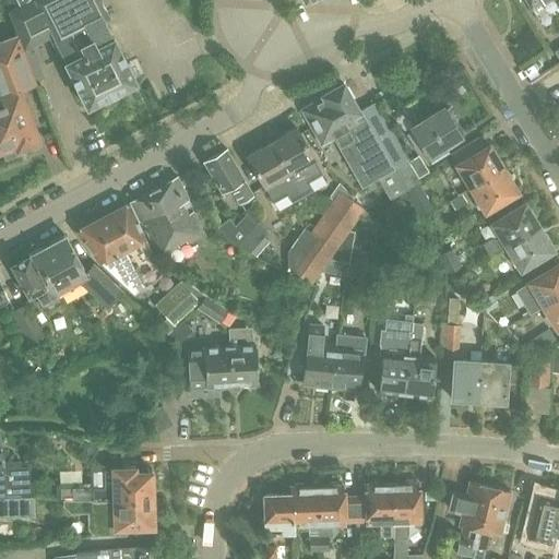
[(3,0),(14,26),(16,25),(27,47),(30,52),(25,54),(36,80),(45,76),(35,50),(32,51),(30,46),(51,35),(87,106),(135,82),(114,37),(113,37),(104,20),(109,16),(100,0),(3,0)]
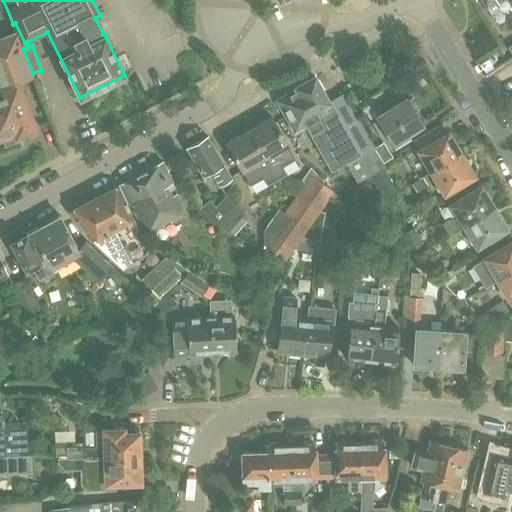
[(481,0),(492,16),(511,5),(507,0),(481,0)]
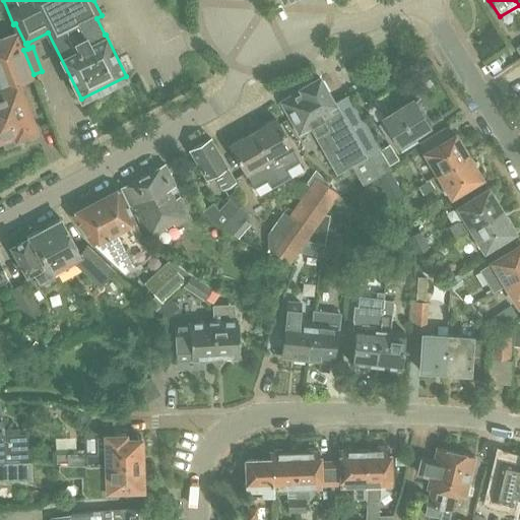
[(34,74),(23,50),(17,33),(0,39),(0,139),(1,139),(4,148),(21,142),(19,136),(36,130),(16,81),(34,74)]
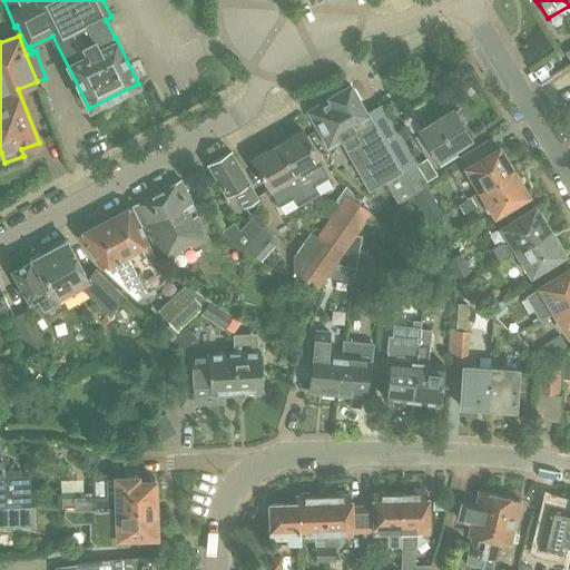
[(370,189),(384,182),(397,203),(429,185),(415,164),(416,164),(403,140),(386,149),(351,84),(326,98),(327,100),(307,111),(327,147),(343,138),(354,158),(353,158),(370,189)]
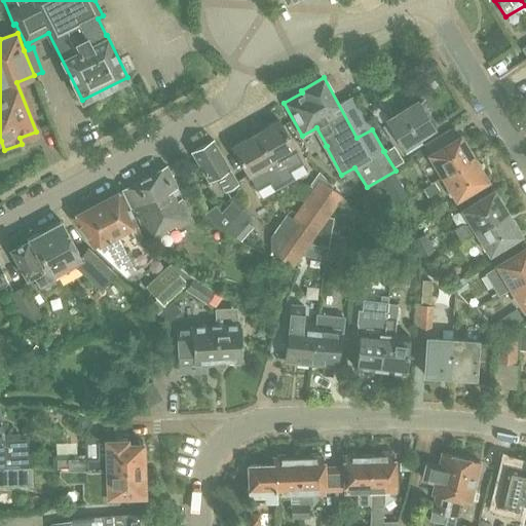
[(417,137),(434,127),(417,101),(387,119),(405,149),(419,140),(417,137)]
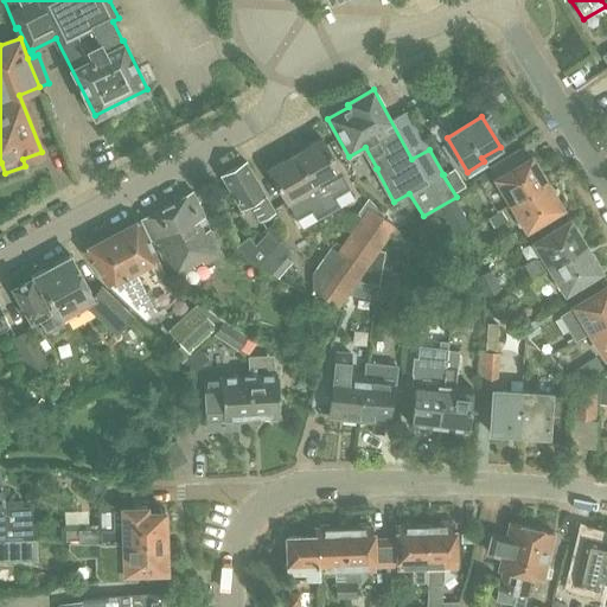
[(323,139),(295,154),(324,204),(351,189),(323,139)]
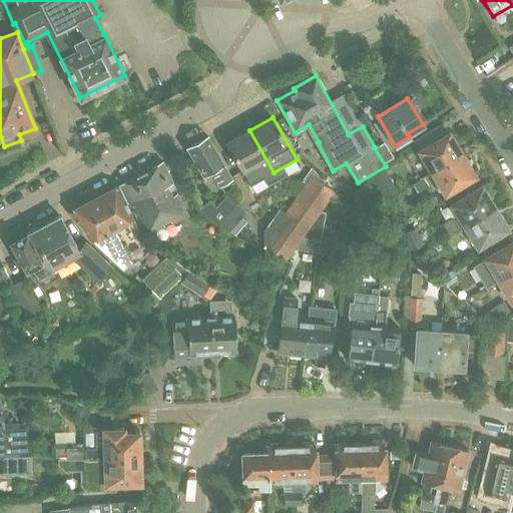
[(274,172),(249,130),(226,143),(250,185),(274,172)]
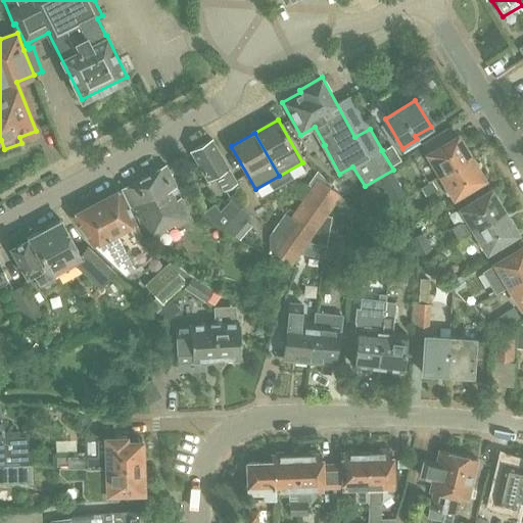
[(428,154),(440,175),(470,156),(458,136),(428,154)]
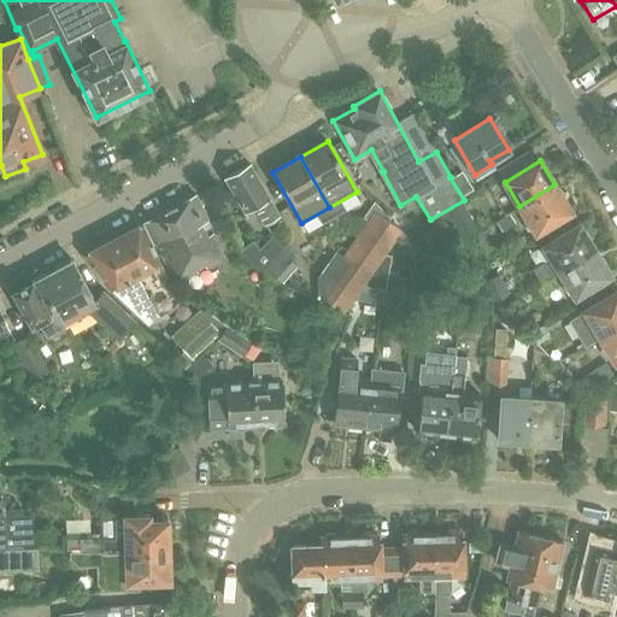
[(244,210),(252,205),(263,223),(280,213),(270,197),(269,197),(250,164),(225,177),(244,210)]
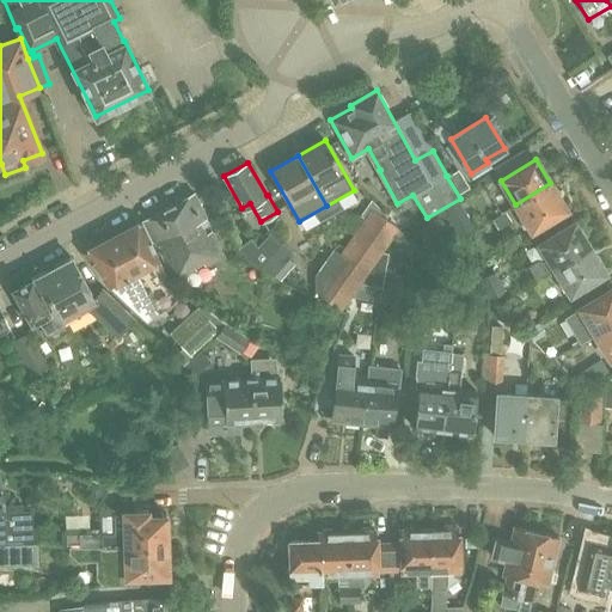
[(448,177),(458,194),(469,187),(458,171),(448,177)]
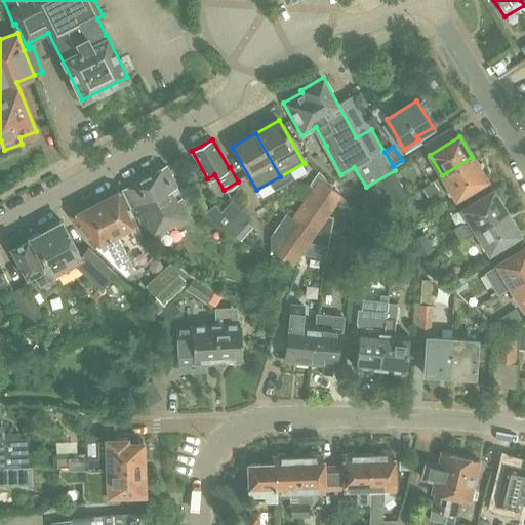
[(472,157),(442,175),(455,198),(485,179),(472,157)]
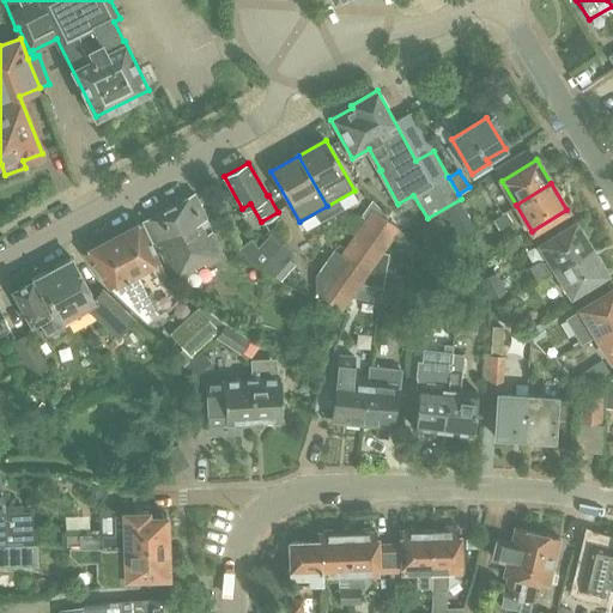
[(195,194),(141,222),(152,242),(156,240),(176,280),(223,258),(211,234),(204,235),(201,229),(211,224),(195,194)]
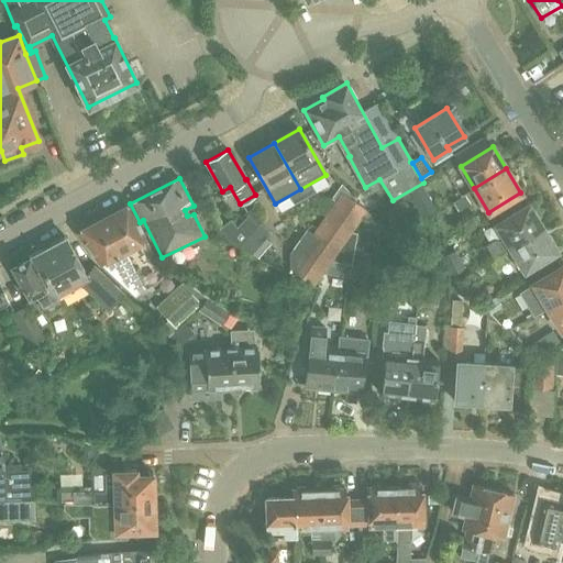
[(409,192),(416,205),(429,197),(422,186),(409,192)]
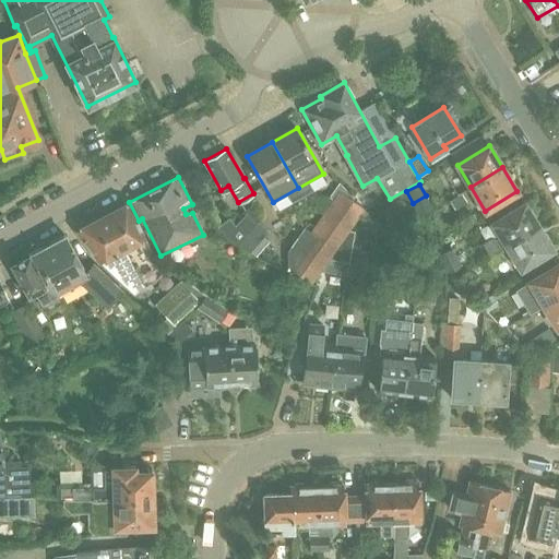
[(341,192),(332,204),(355,221),(364,209),(341,192)]
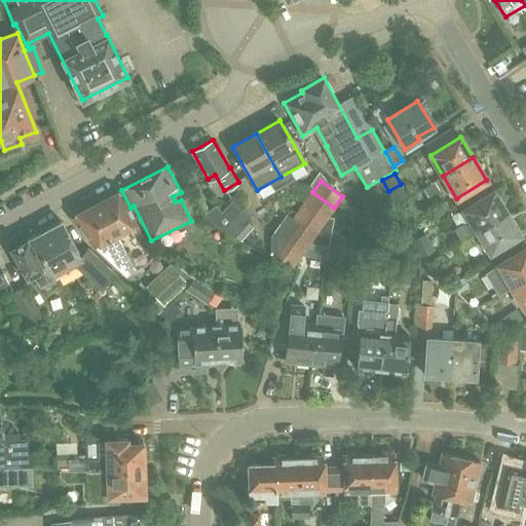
[(435,182),(422,189),(427,197),(439,190),(435,182)]
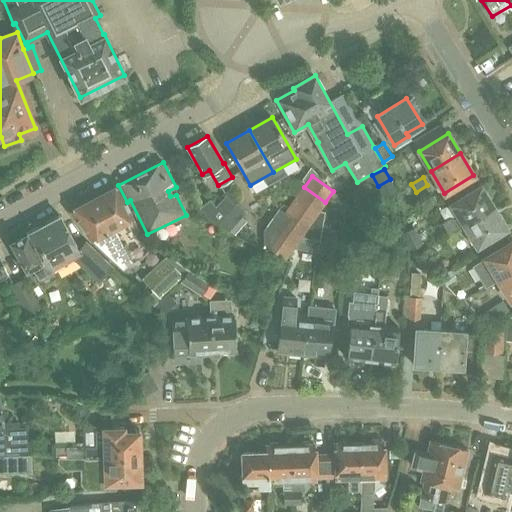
[(368,194),(375,192),(366,182),(351,191),(356,209),(371,205),(368,194)]
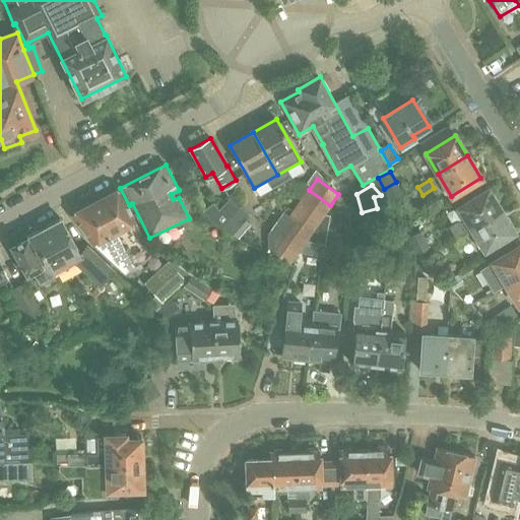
[(127,271),(137,264),(153,252),(129,205),(120,188),(102,197),(87,204),(106,236),(105,237),(108,243),(111,242),(127,271)]
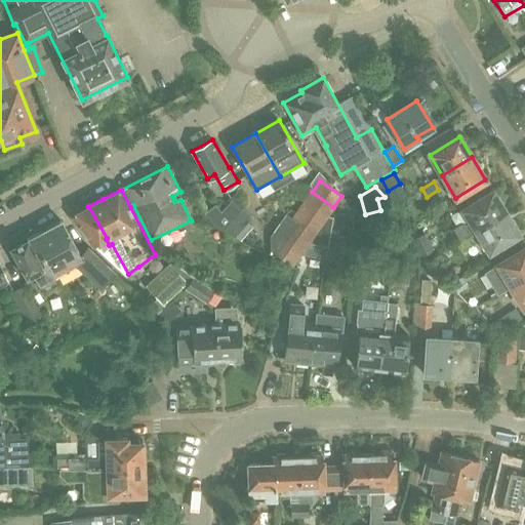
[(455,242),(456,243),(469,236),(468,235),(476,231),(506,212),(492,191),(462,209),(472,225),(461,223),(452,228),(460,239),(455,242)]
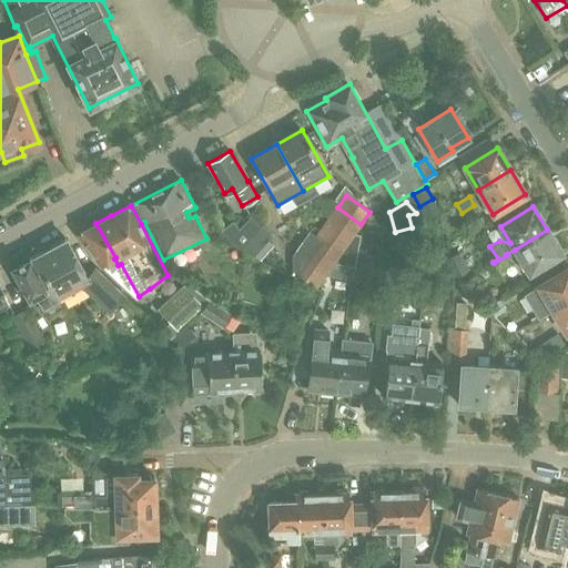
[(361,224),(337,208),(292,271),(316,287),(332,265),(355,233),(361,224)]
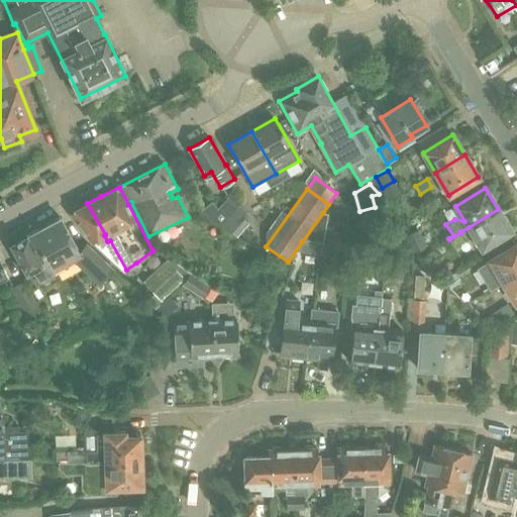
[(345,209),(347,196),(336,195),(333,208),(345,209)]
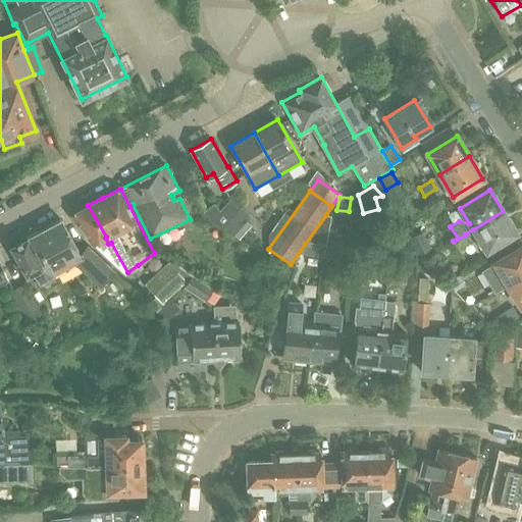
[(231,199),(220,210),(211,220),(231,235),(250,216),(231,199)]
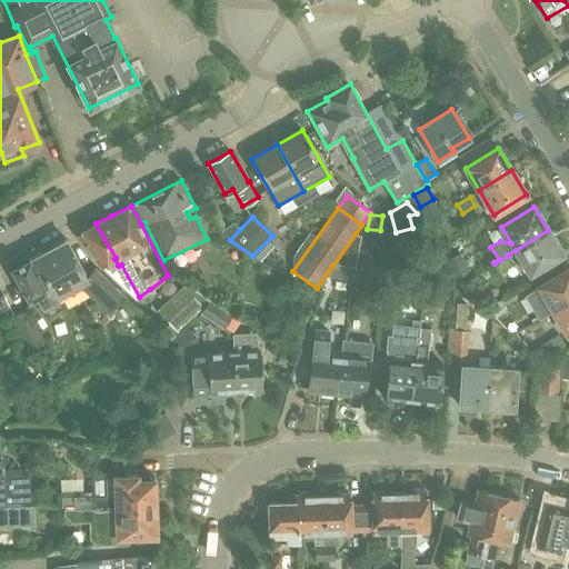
[(230,240),(240,229),(233,220),(221,229),(230,240)]
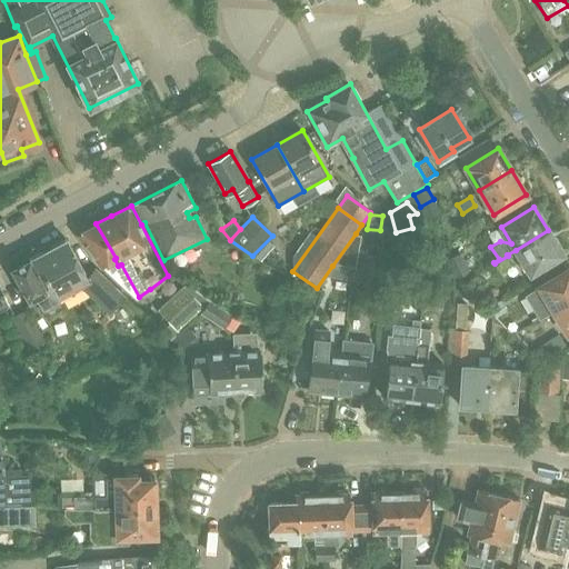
[(116,258),(96,223),(78,233),(102,266),(102,267),(137,299),(139,297),(121,265),(118,266),(115,259),(116,258)]
